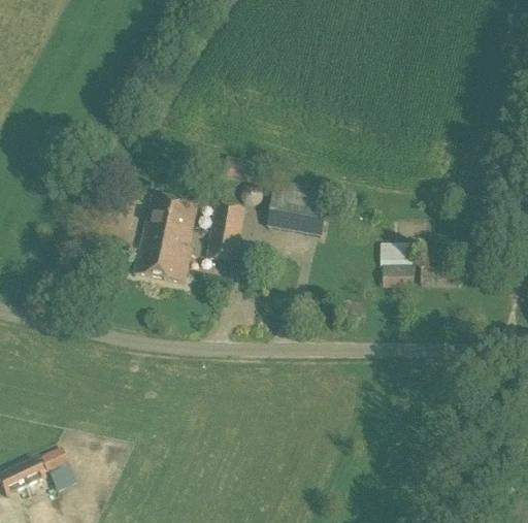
[(233,174),(257,177),(259,161),(235,158),(233,174)]
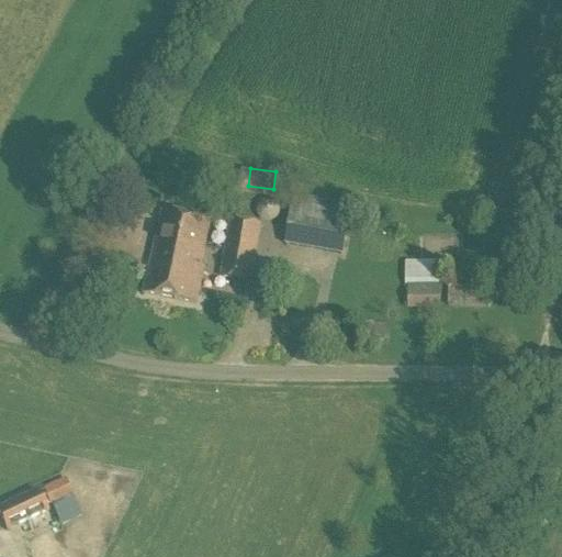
[(341,249),(348,216),(351,200),(296,190),(293,205),(287,240),(341,249)]
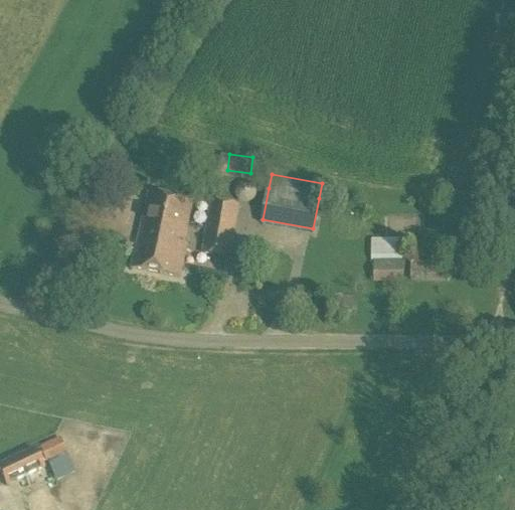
[(193,197),(149,188),(132,264),(180,275),(189,234),(185,233),(193,197)]
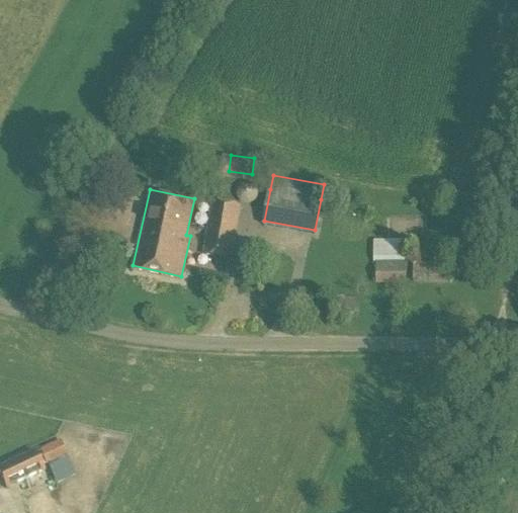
[(232,255),(240,203),(211,197),(203,251),(232,255)]
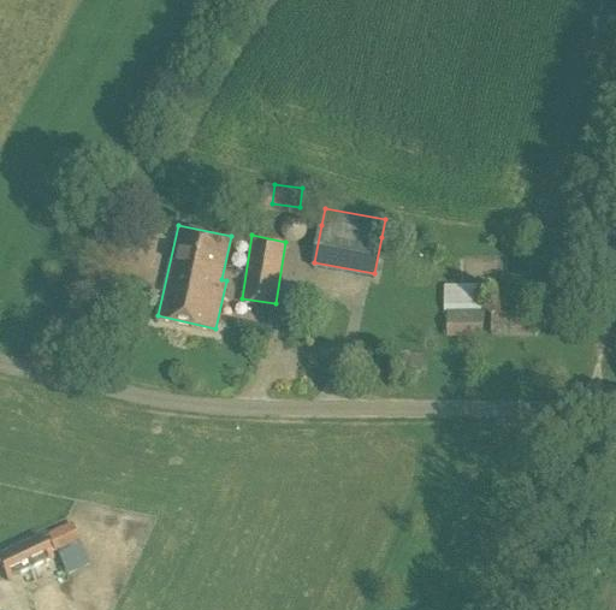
[(481,331),(480,282),(463,283),(463,285),(444,285),(444,308),(449,308),(449,331),(481,331)]
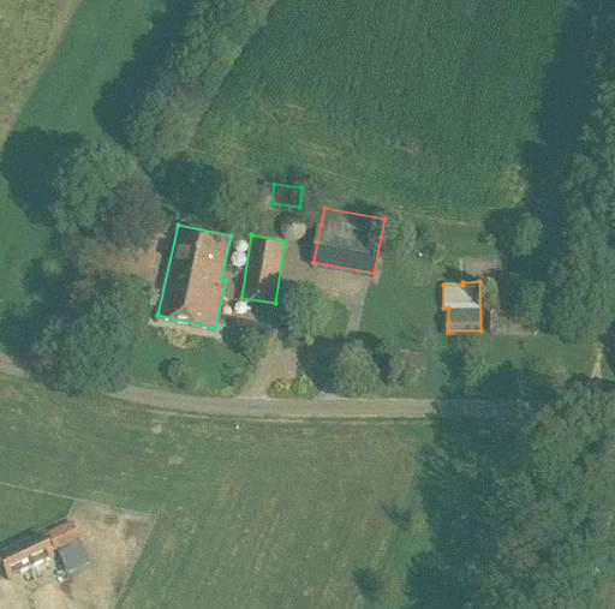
[(490,330),(533,329),(535,306),(490,306),(490,330)]
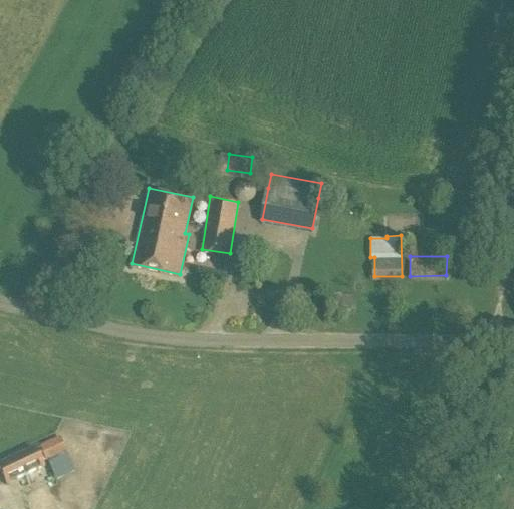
[(44,459),(65,449),(59,432),(37,442),(44,459)]
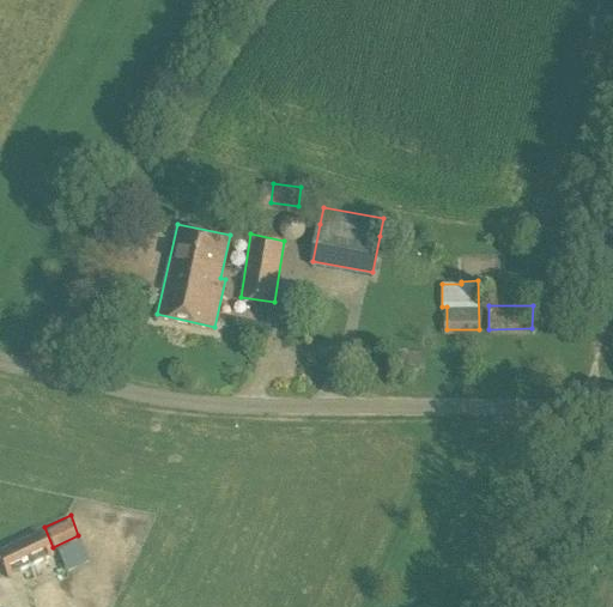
[(0,557),(7,571),(50,551),(40,529),(0,547),(0,557)]
